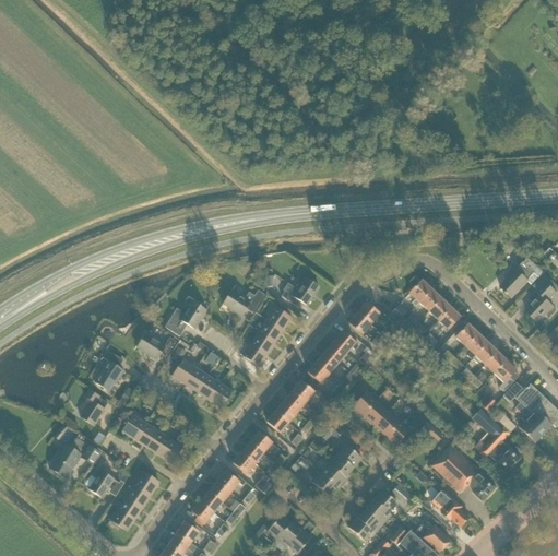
[(556,250),(550,246),(543,253),(548,259),(549,257),(557,264),(557,251),(556,250)]
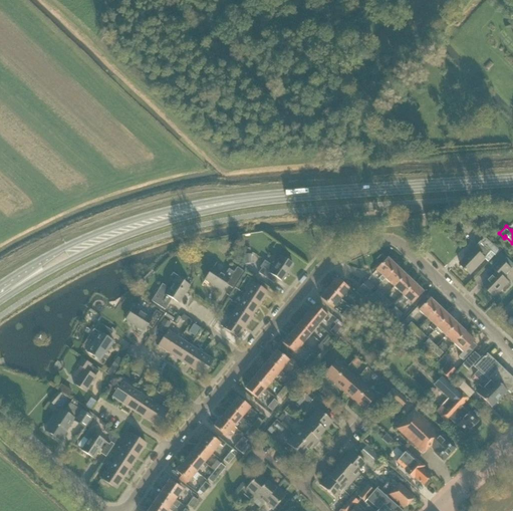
[(469,253),(460,262),(471,272),(486,257),(489,260),(496,253),(497,254),(497,253),(501,249),(486,235),(482,239),(475,246),(474,245),(468,252),(469,253)]
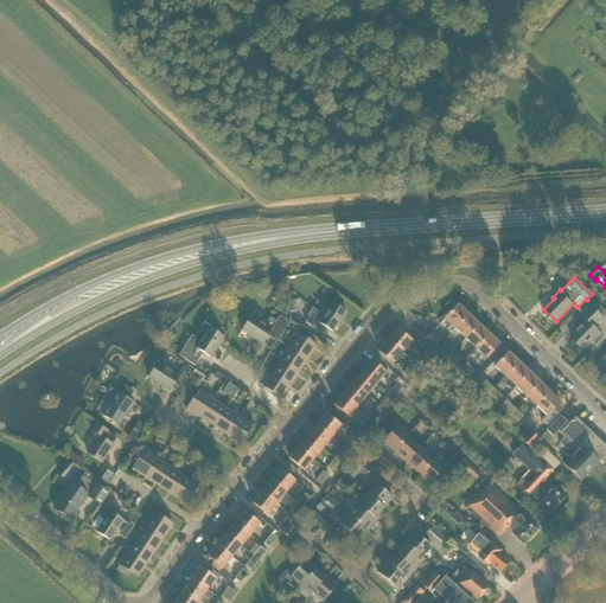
[(587,299),(593,303),(594,303),(605,313),(605,307),(598,299),(592,294),(587,299)]
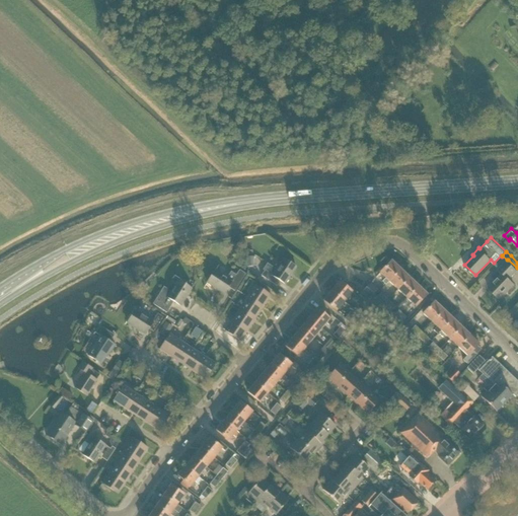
[(247,265),(255,264),(254,254),(246,255),(247,265)]
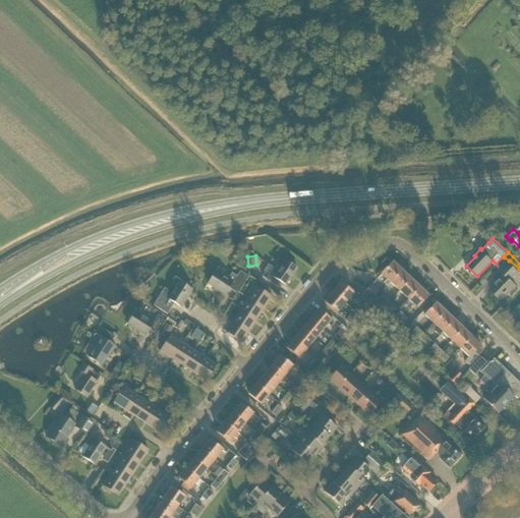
[(269,262),(265,269),(266,270),(263,274),(277,284),(281,279),(287,283),(298,266),(285,257),(278,268),(269,262)]
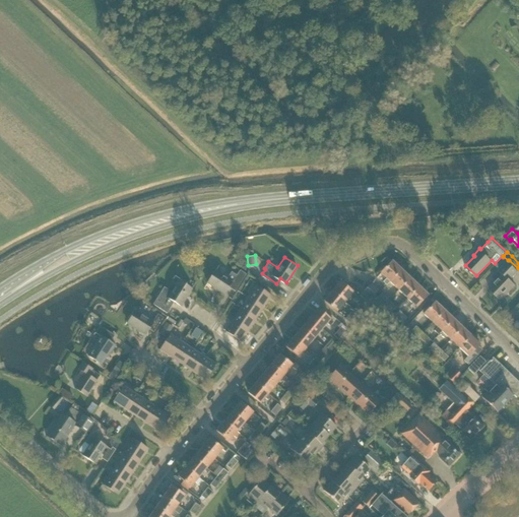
[(390,279),(401,268),(392,259),(381,271),(390,279)]
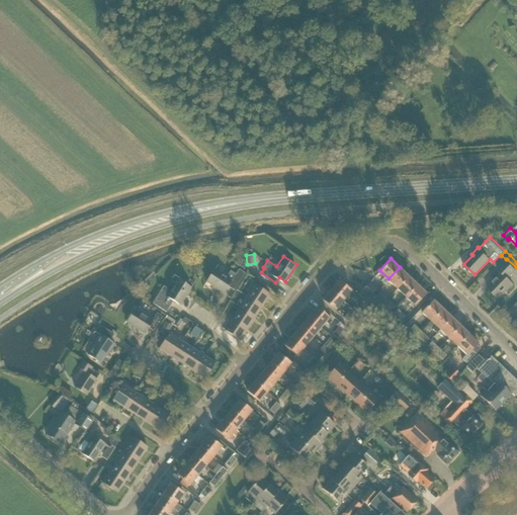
[(506,288),(507,289),(514,282),(508,277),(516,269),(516,267),(507,259),(506,259),(499,267),(498,268),(502,272),(488,286),(498,296),(506,288)]
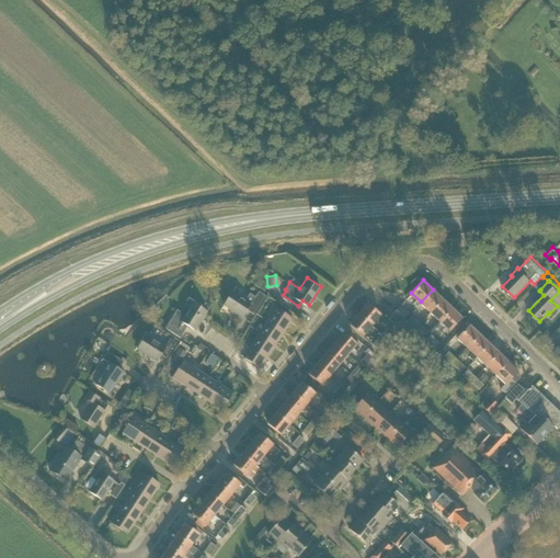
[(254,312),(266,294),(259,289),(255,295),(251,292),(247,298),(233,289),(224,304),(242,316),(248,308),(254,312)]
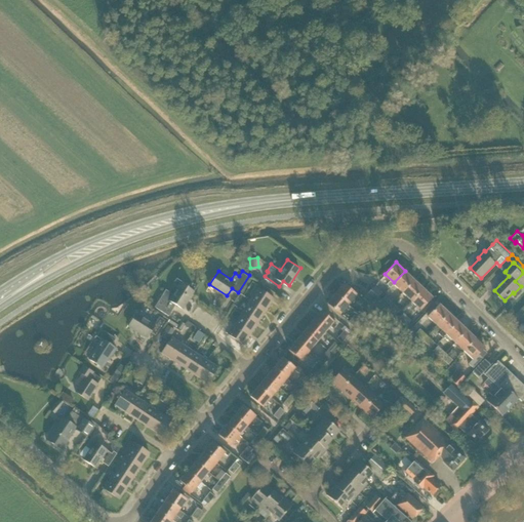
[(403,291),(414,279),(405,271),(394,282),(403,291)]
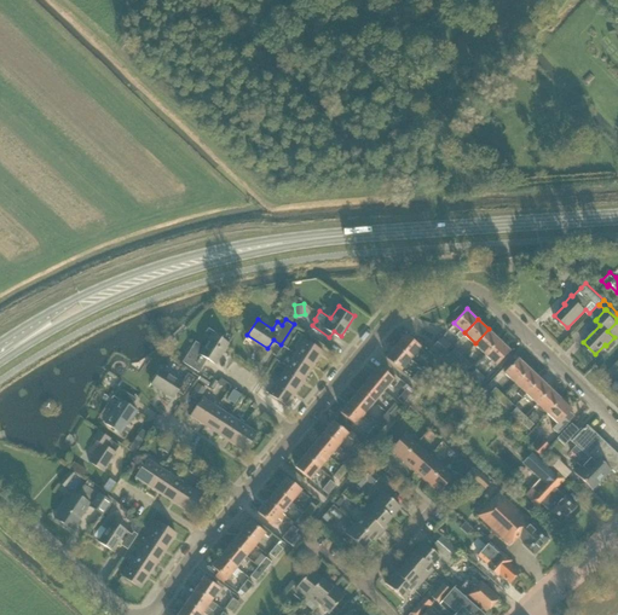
[(500,338),(489,329),(475,343),(486,353),(500,338)]
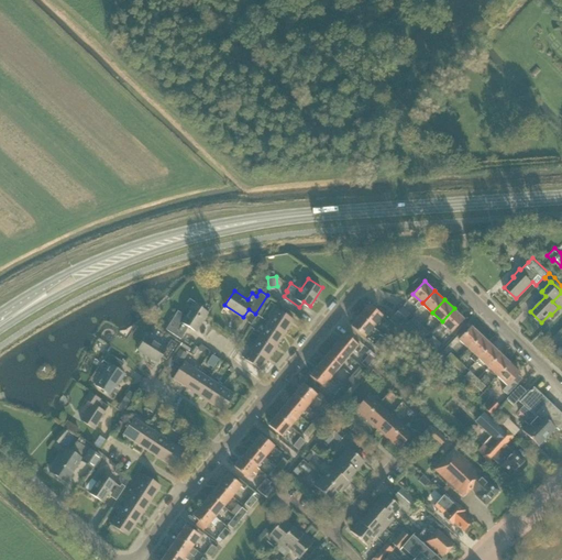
[(197,329),(208,310),(195,302),(187,314),(178,309),(167,327),(182,337),(189,325),(197,329)]
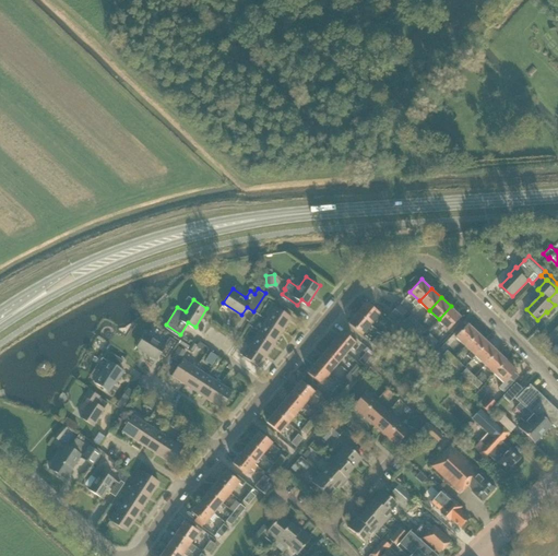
[(358,311),(371,322),(380,312),(366,300),(358,311)]
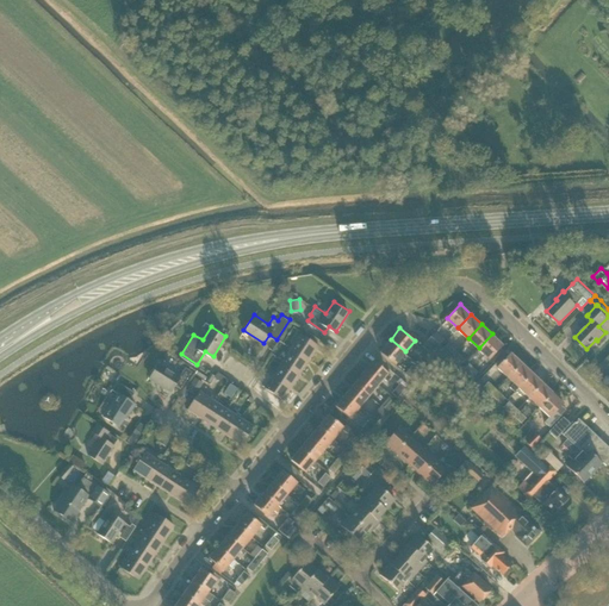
[(432,335),(440,343),(445,338),(435,330),(432,335)]
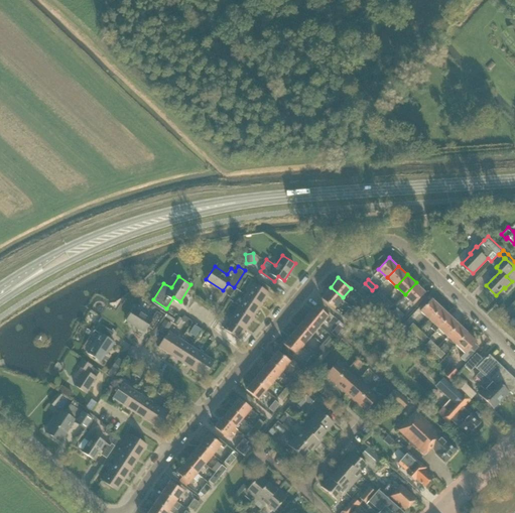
[(246,292),(262,302),(269,291),(254,281),(246,292)]
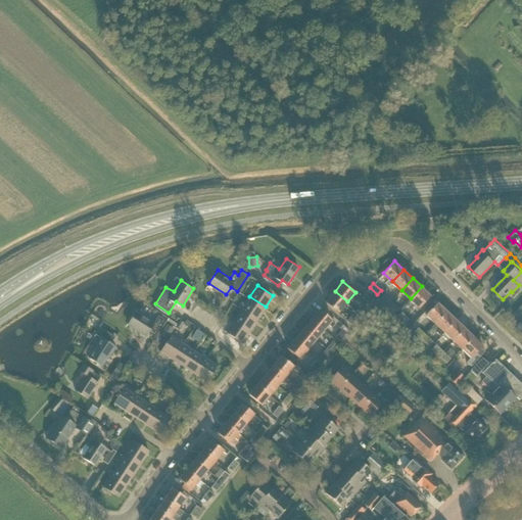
[(422,286),(411,298),(419,306),(431,295),(422,286)]
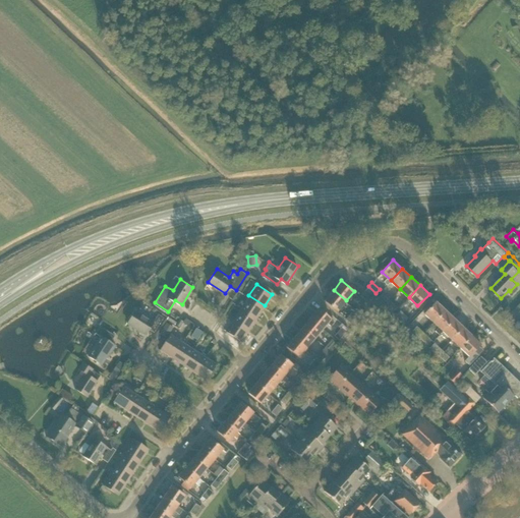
[(368,286),(363,290),(370,298),(376,293),(368,286)]
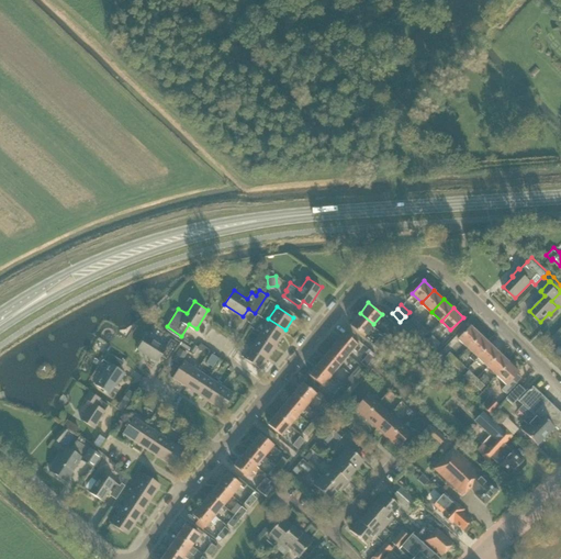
[(365,335),(373,324),(360,313),(351,323),(365,335)]
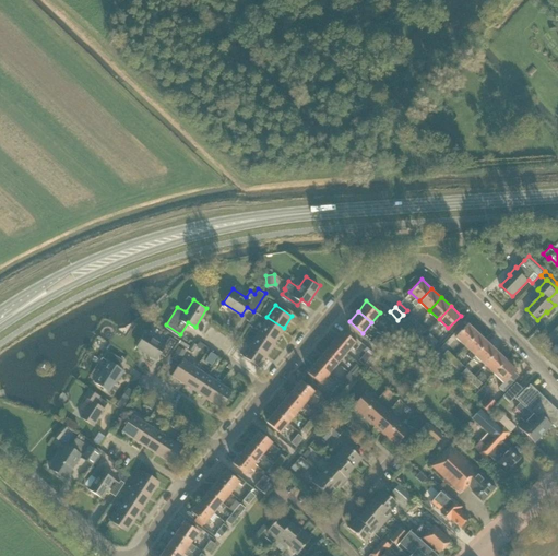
[(390,311),(386,317),(389,320),(394,324),(398,320),(390,311)]
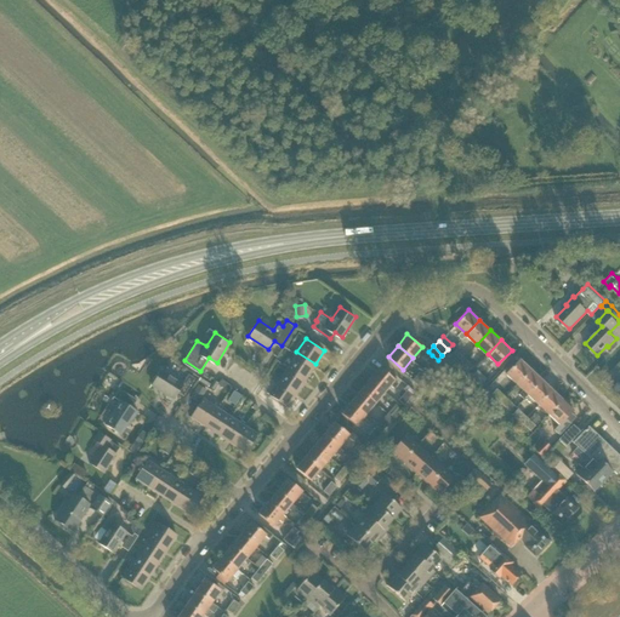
[(460,361),(465,356),(456,348),(451,353),(460,361)]
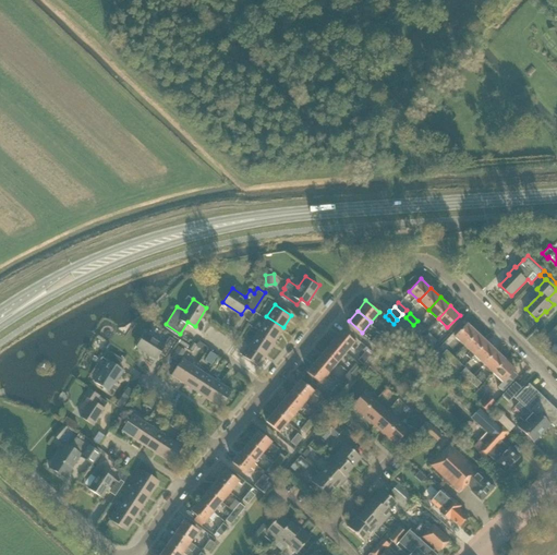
[(275,339),(283,327),(266,316),(258,328),(275,339)]
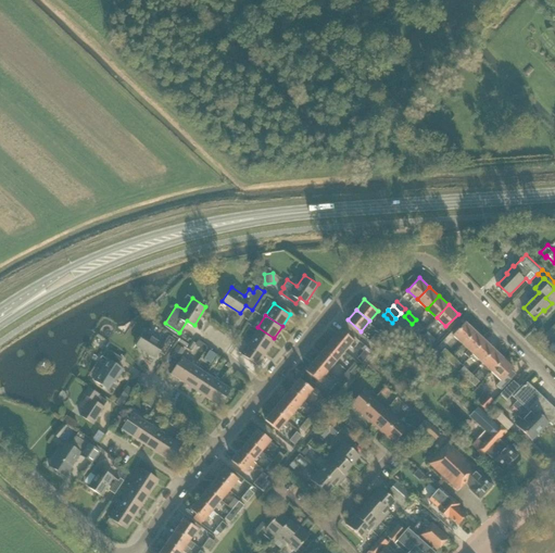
[(380,327),(385,331),(392,323),(387,318),(380,327)]
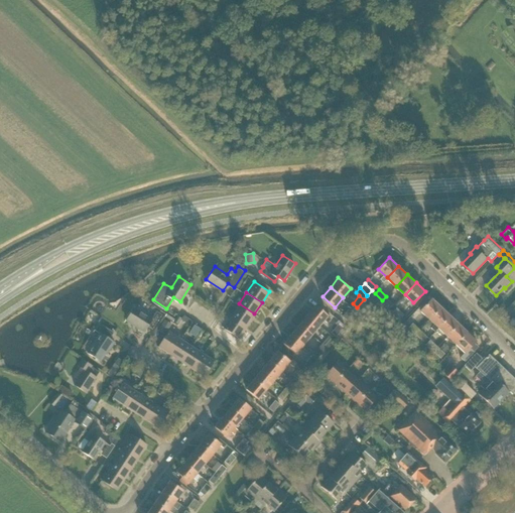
[(386,296),(382,300),(389,307),(393,303),(386,296)]
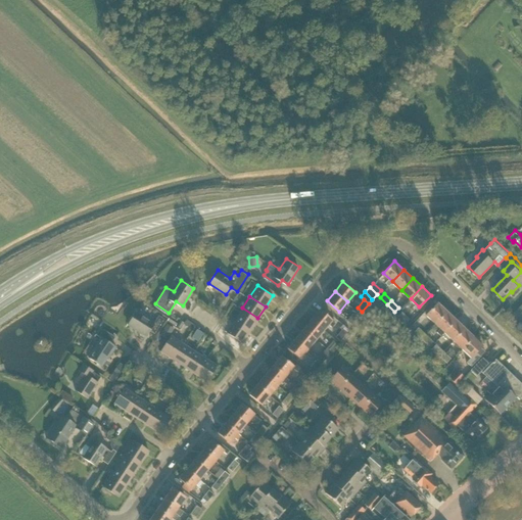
[(436,323),(447,311),(438,302),(427,314),(436,323)]
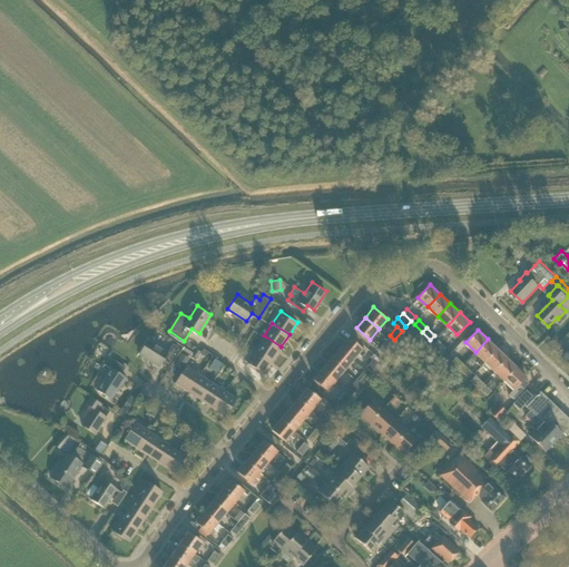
[(273,359),(281,346),(264,335),(256,349),(273,359)]
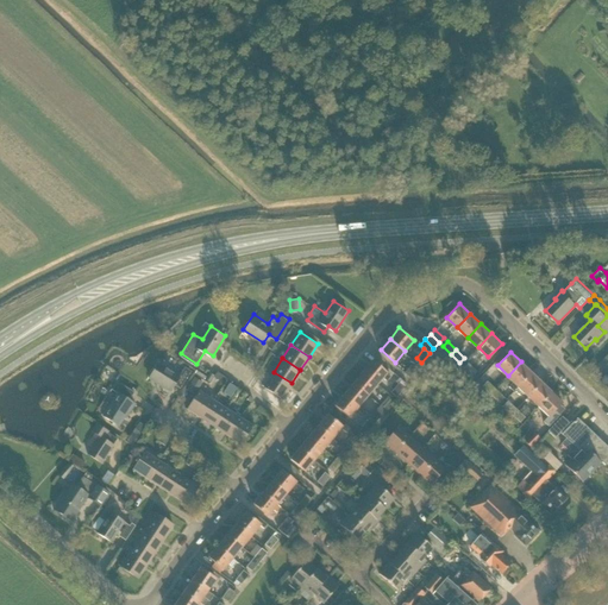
[(363,371),(378,383),(388,371),(373,359),(363,371)]
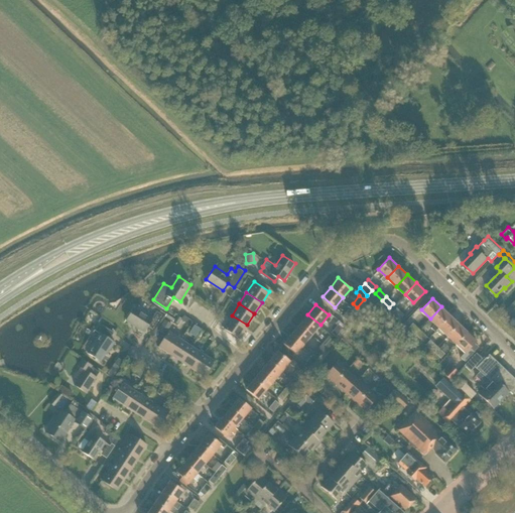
[(152,317),(135,306),(127,319),(144,330),(148,325),(153,328),(162,313),(157,309),(152,317)]
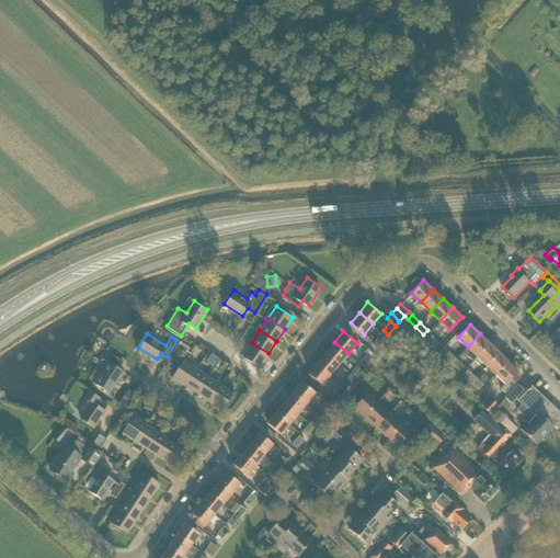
[(378,346),(385,338),(380,333),(373,342),(378,346)]
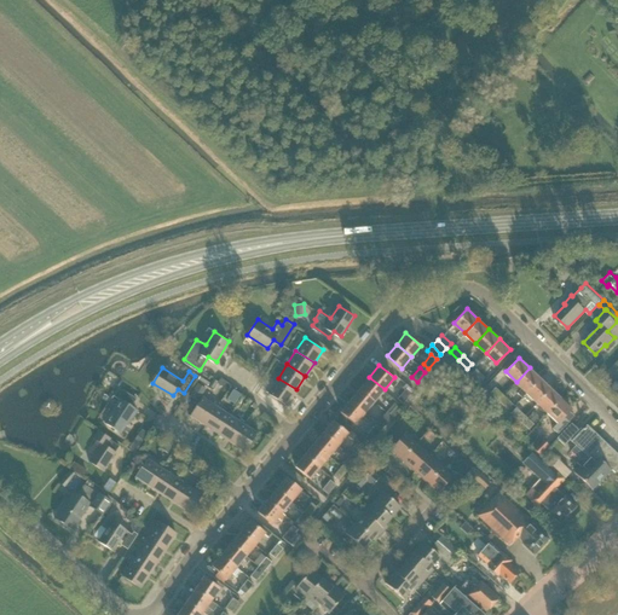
[(479,381),(485,376),(477,367),(471,372),(479,381)]
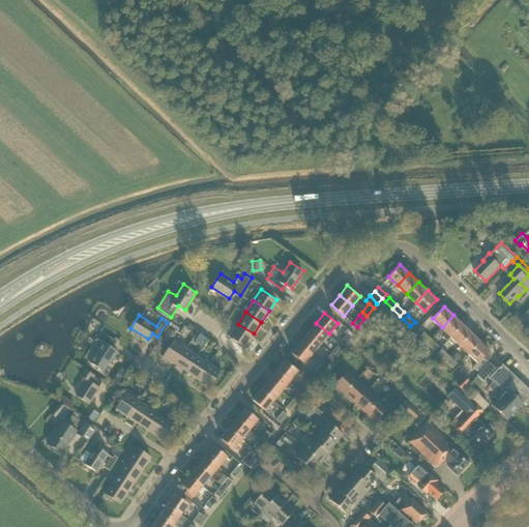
[(450,335),(462,323),(453,315),(442,327),(450,335)]
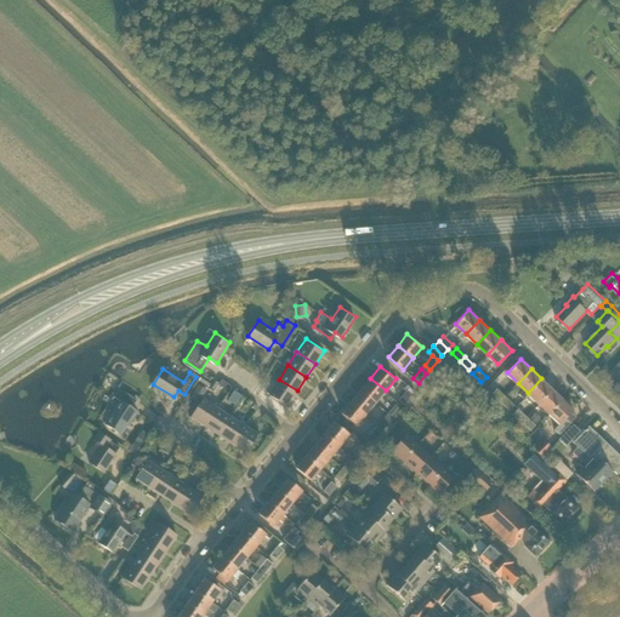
[(376,401),(386,390),(370,378),(362,389),(376,401)]
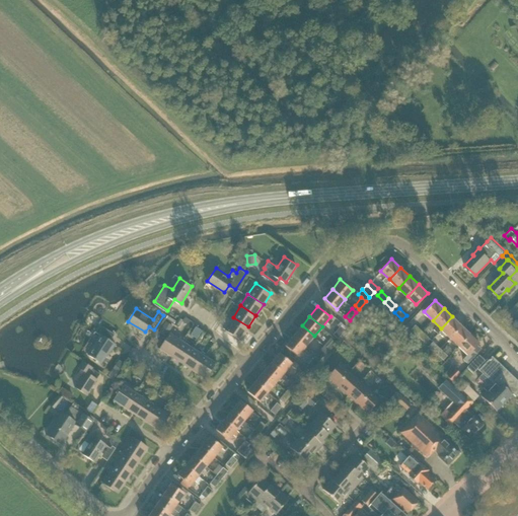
[(450,337),(461,325),(452,316),(441,328),(450,337)]
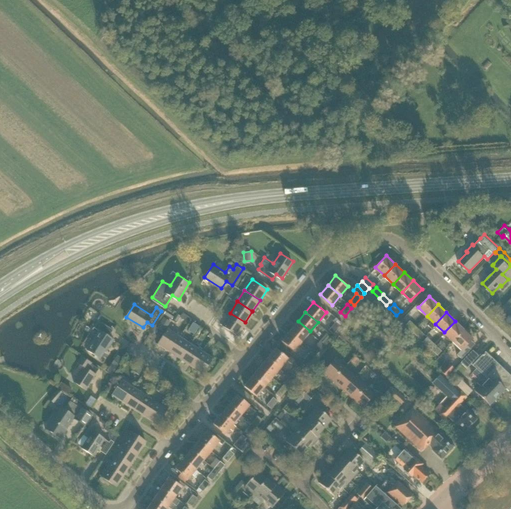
[(238,334),(245,322),(230,313),(222,324),(238,334)]
